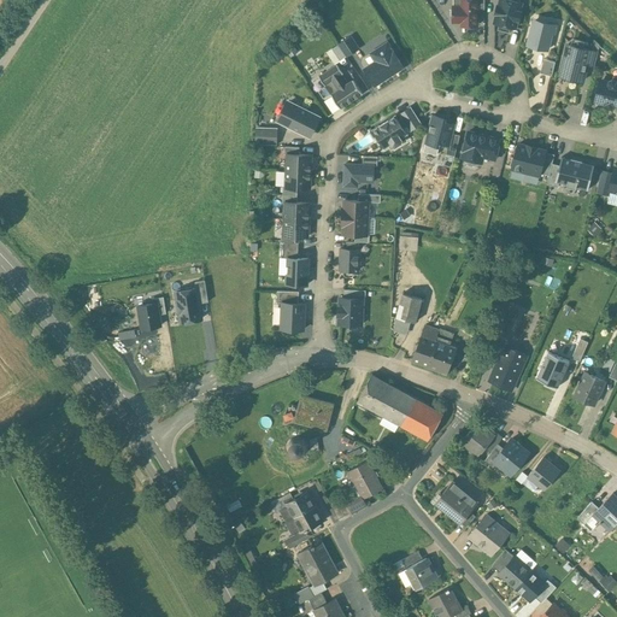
[(476,0),(453,0),(453,22),(462,22),(462,25),(477,25),(477,9),(477,6),(476,0)]
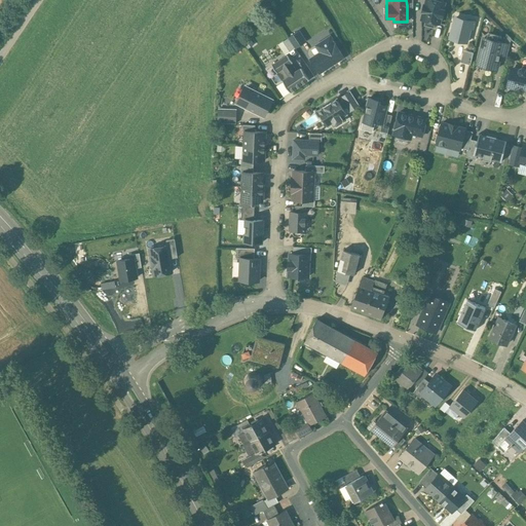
[(445,2),(436,0),(425,0),(425,4),(424,4),(422,12),(423,12),(421,19),(440,24),(441,16),(442,17),(444,9),(443,9),(445,2)]
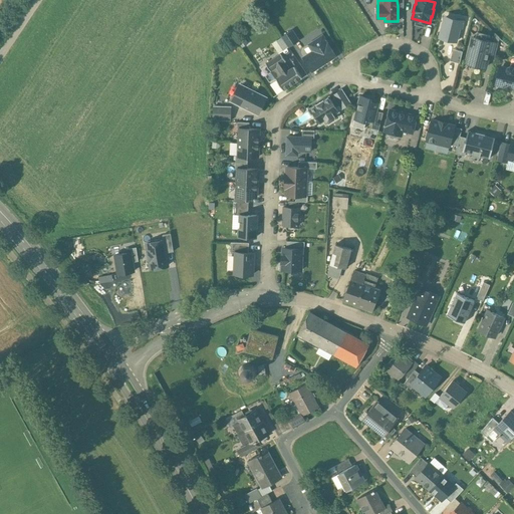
[(457,21),(445,18),(440,37),(456,41),(460,27),(463,28),(465,20),(457,18),(457,21)]
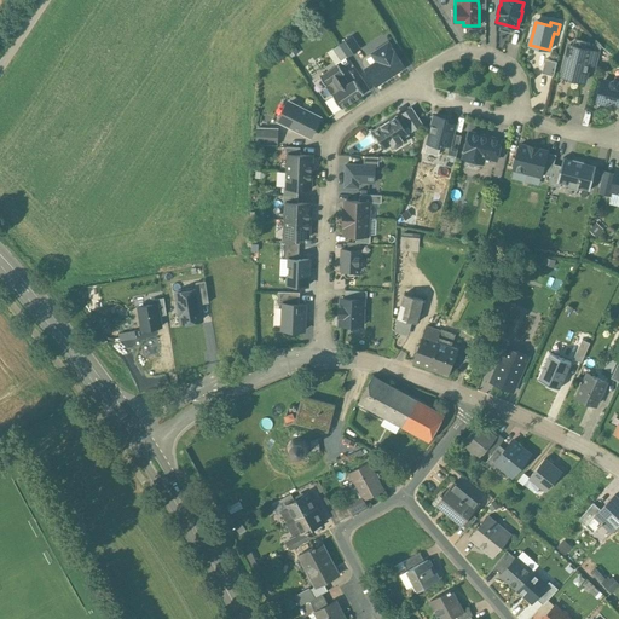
[(352,36),(340,44),(348,56),(360,48),(352,36)]
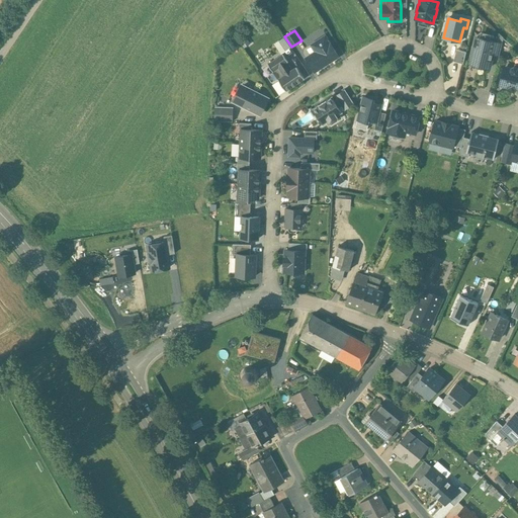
[(326,35),(312,45),(317,52),(307,58),(315,71),(339,56),(326,35)]
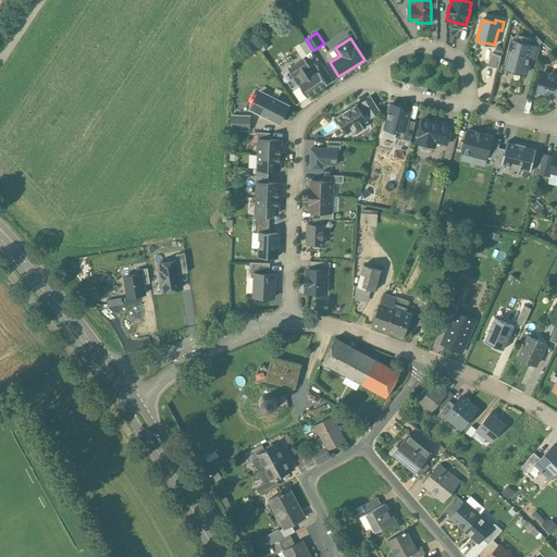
[(512,40),(506,66),(517,70),(517,71),(527,73),(529,64),(527,63),(529,59),(532,45),(512,40)]
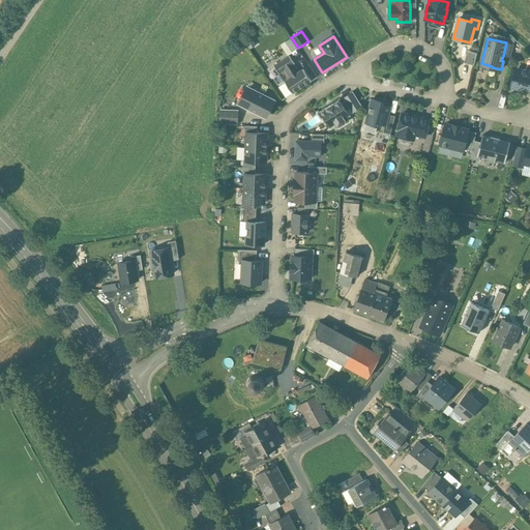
[(513,45),(506,42),(503,56),(510,57),(513,45)]
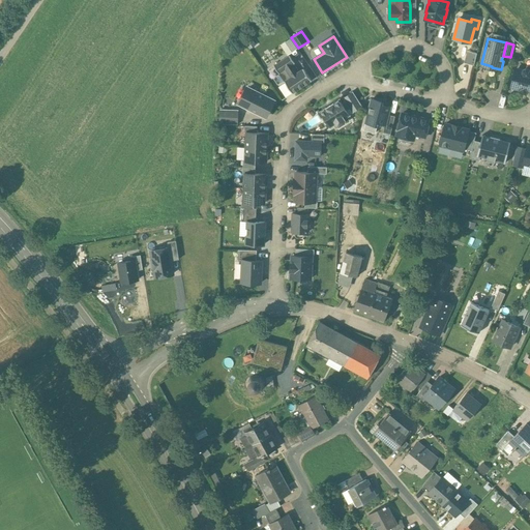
[(477,53),(467,51),(464,62),(474,65),(477,53)]
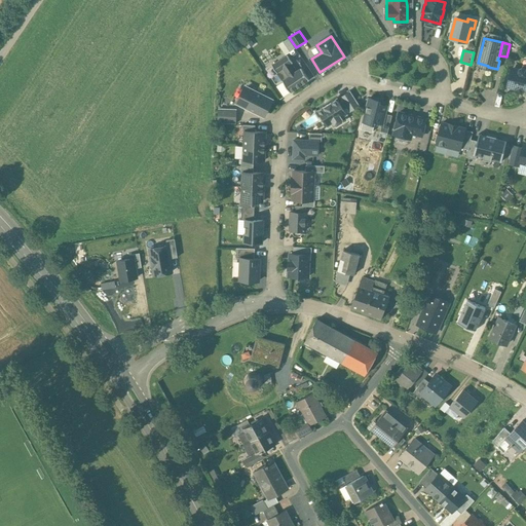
[(288,54),(278,61),(284,68),(291,64),(293,62),(288,54)]
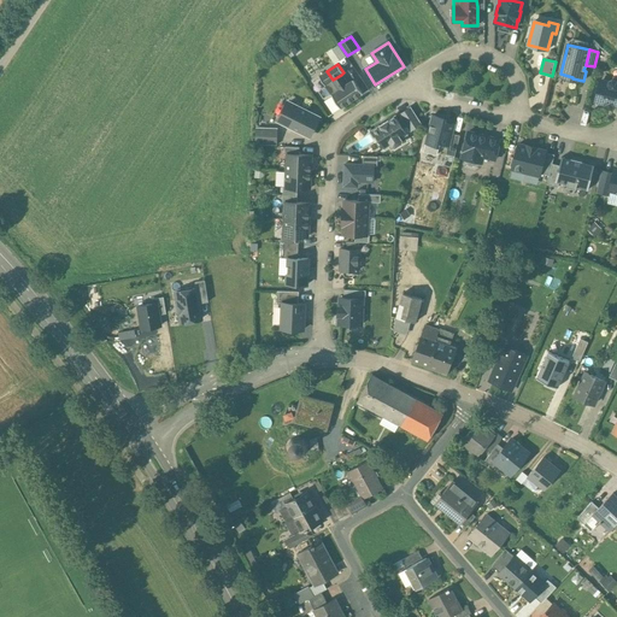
[(327,71),(319,76),(325,84),(333,80),(327,71)]
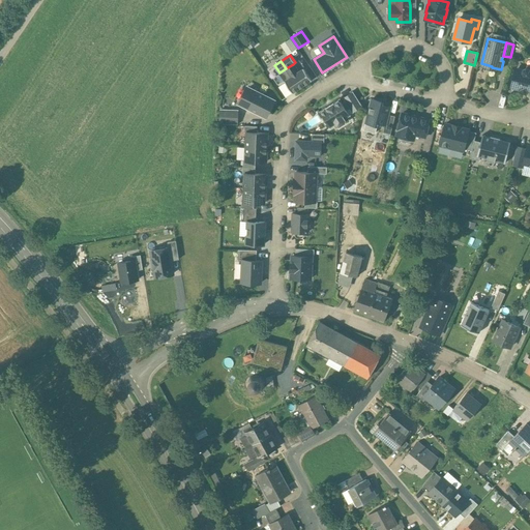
[(298,71),(293,64),(286,68),(280,72),(293,93),(312,80),(303,68),(298,71)]
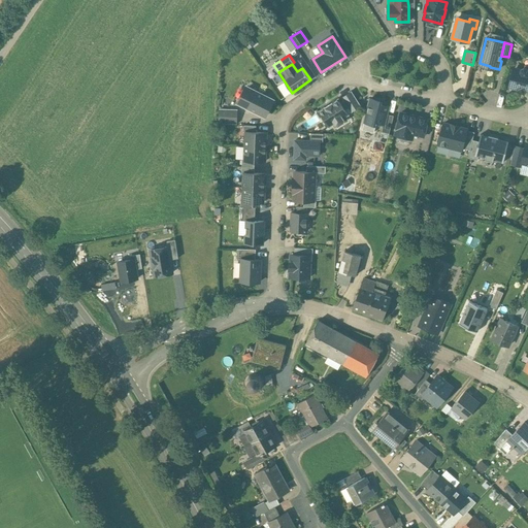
[(521,72),(513,70),(508,87),(527,91),(527,69),(524,68),(522,70),(521,72)]
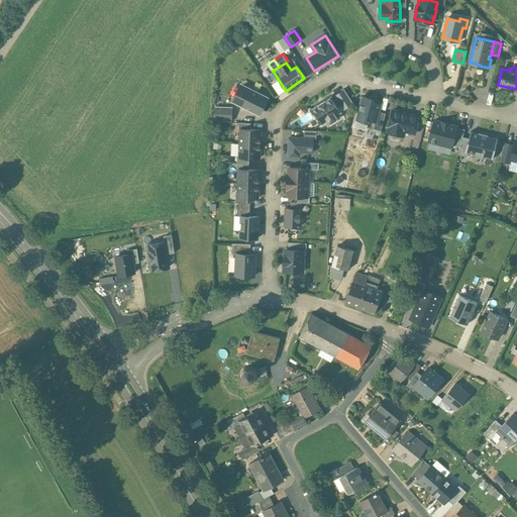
[(242,85),(234,101),(260,114),(268,98),(242,85)]
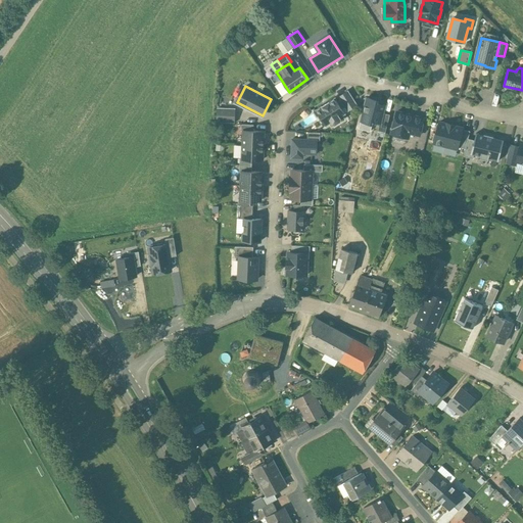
[(357,105),(348,91),(339,96),(341,100),(345,106),(348,110),(357,105)]
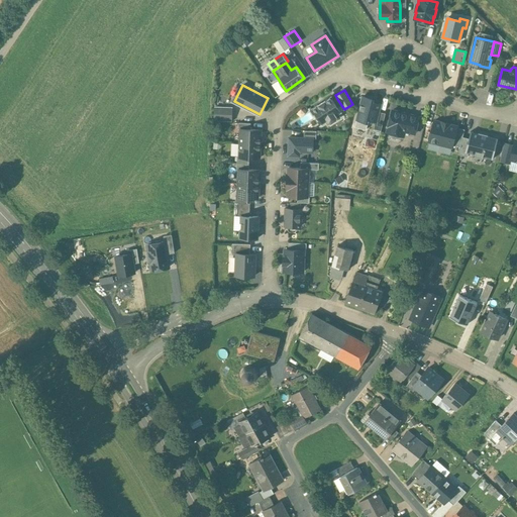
[(355,119),(368,122),(369,119),(376,121),(381,103),(374,101),(375,98),(363,94),(355,119)]
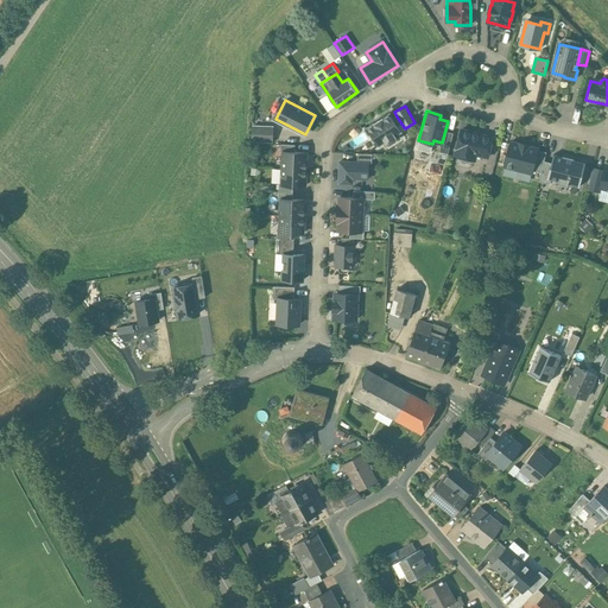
[(388,114),(382,118),(375,124),(368,127),(367,127),(368,128),(372,134),(369,135),(374,141),(377,140),(379,145),(379,146),(380,145),(386,141),(387,144),(390,144),(396,140),(397,138),(394,135),(400,132),(401,132),(401,131),(400,131),(398,127),(401,124),(397,116),(393,119),(391,114),(390,113),(388,114)]
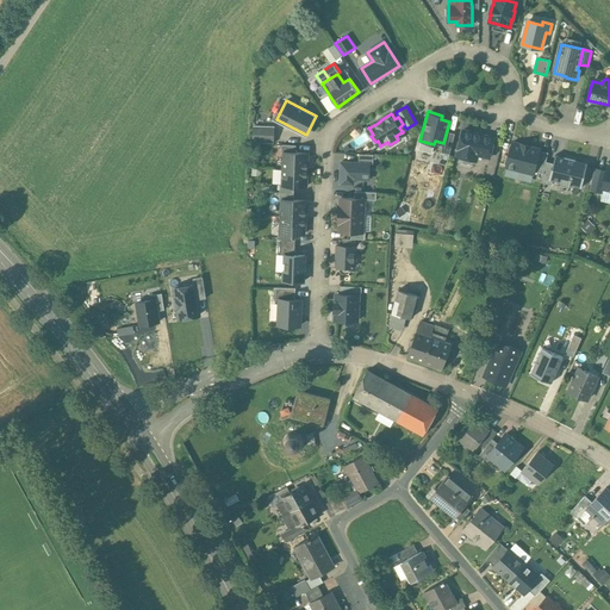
[(356,134),(362,130),(360,124),(343,132),(348,143),(358,137),(356,134)]
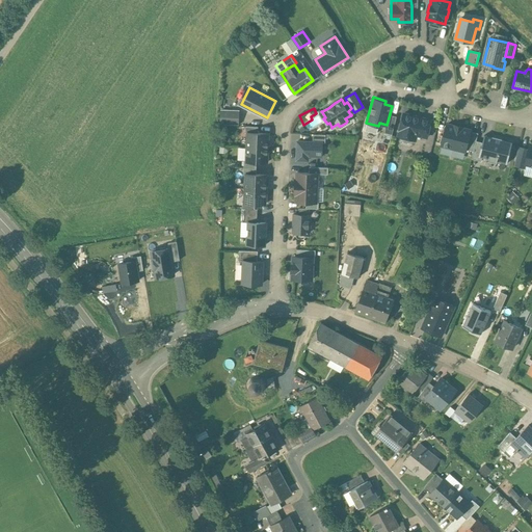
[(220,110),(220,123),(239,124),(239,111),(220,110)]
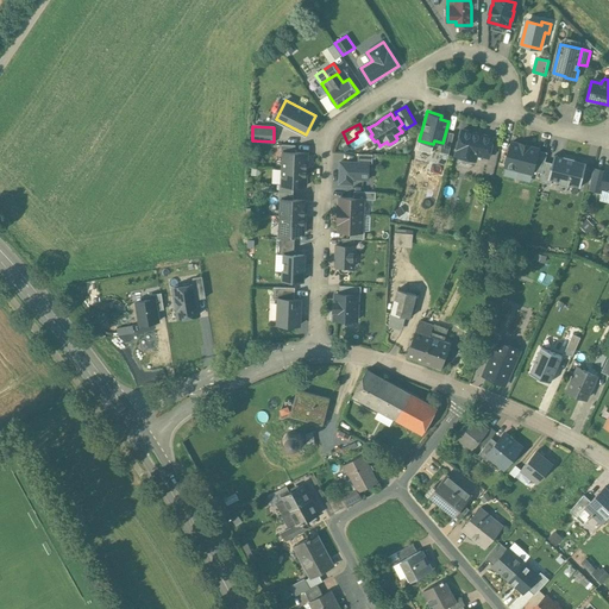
[(482,135),(463,130),(456,155),(476,159),(477,155),(482,135)]
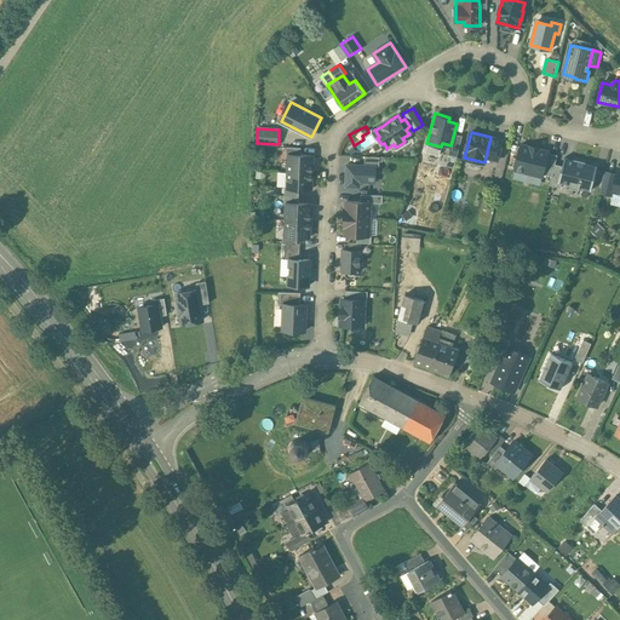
[(503,141),(491,137),(486,158),(498,160),(503,141)]
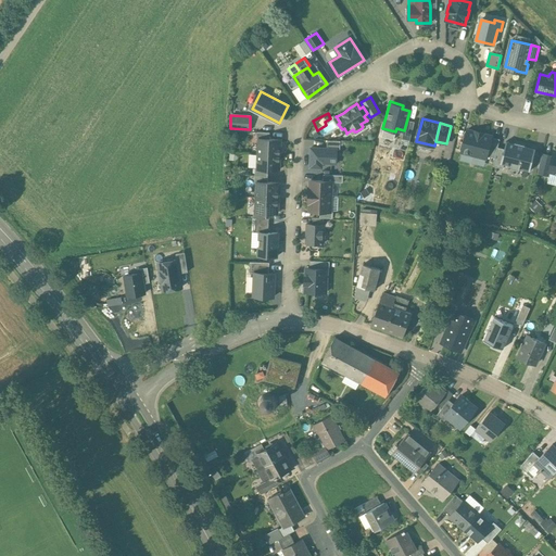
[(475,131),(467,129),(462,152),(487,158),(492,136),(483,134),(484,133),(475,130),(475,131)]
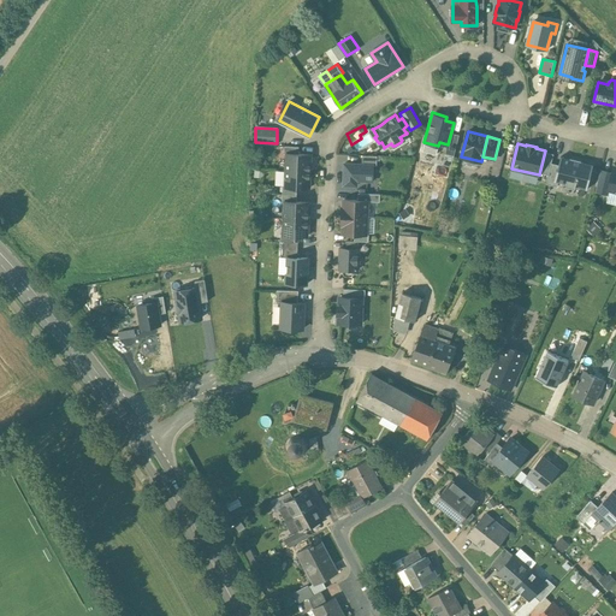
[(298,154),(286,154),(286,171),(311,171),(311,154),(298,154)]
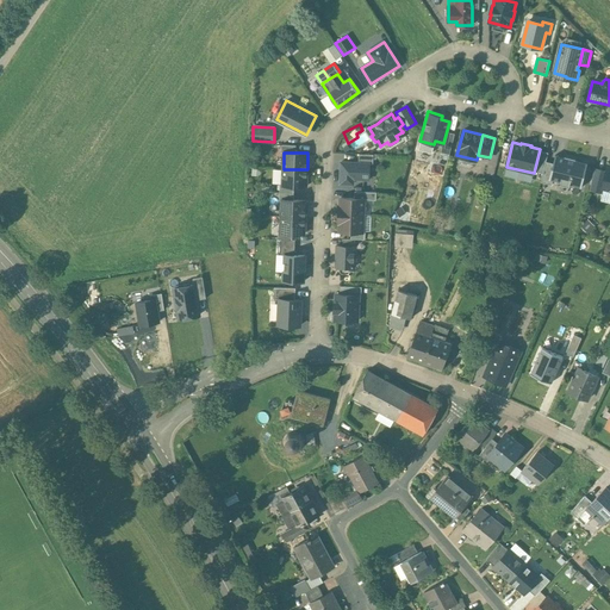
[(559,155),(553,179),(580,186),(586,163),(559,155)]
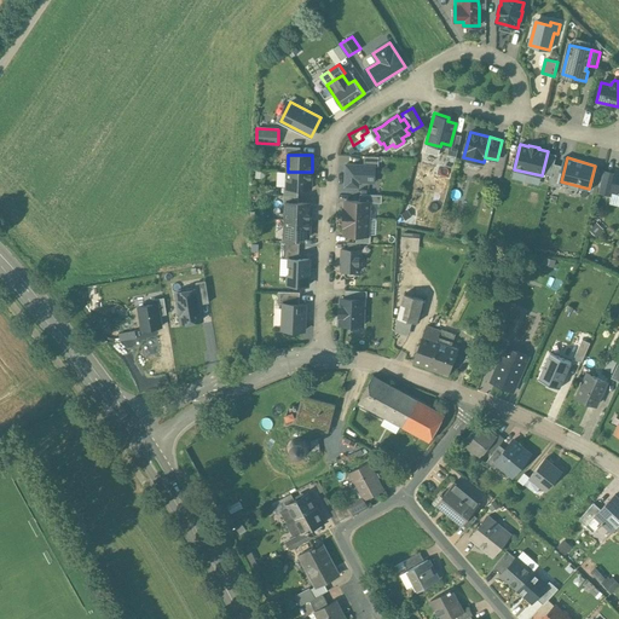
[(375,166),(346,165),(345,186),(358,186),(359,181),(375,183),(375,166)]
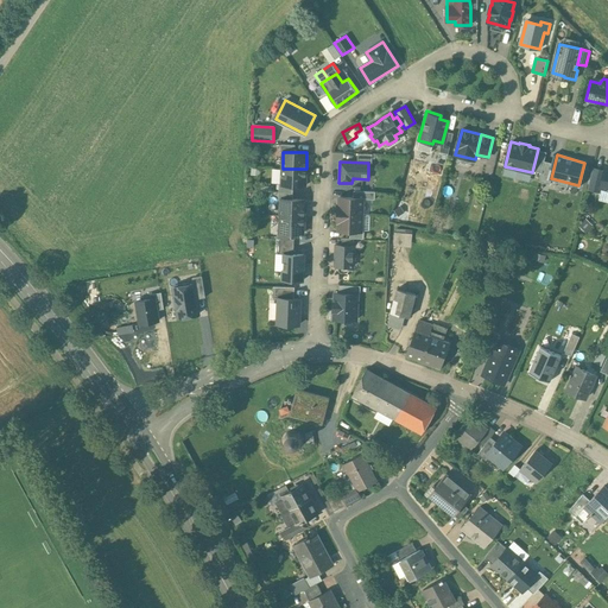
[(306,169),(283,169),(282,184),(282,185),(293,185),(305,185),(306,169)]
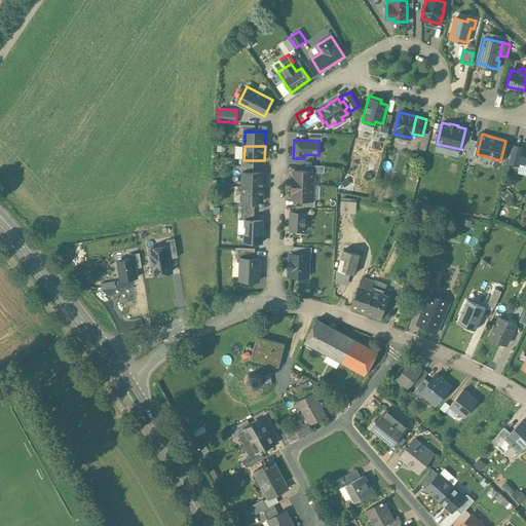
[(519,161),(523,148),(514,146),(510,163),(519,166),(520,162),(519,161)]
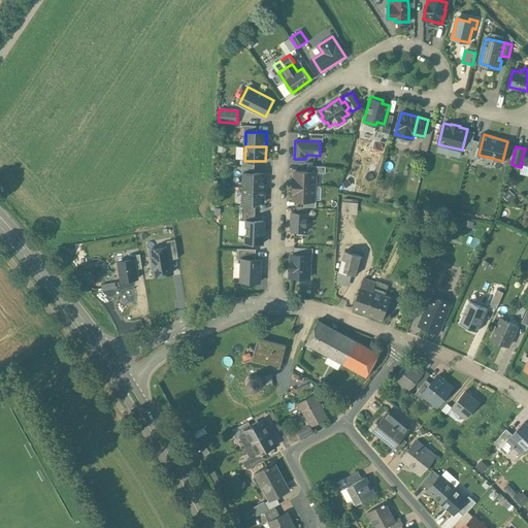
[(307,172),(295,171),(294,178),(293,178),(293,186),(315,187),(316,173),(316,172),(307,172)]
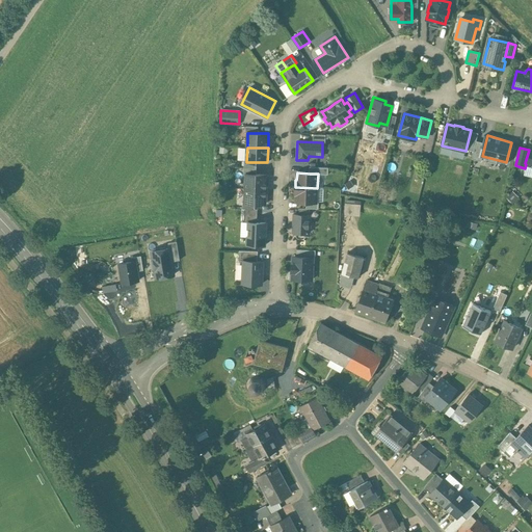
[(256,175),(246,175),(245,189),(266,189),(267,175),(256,175)]
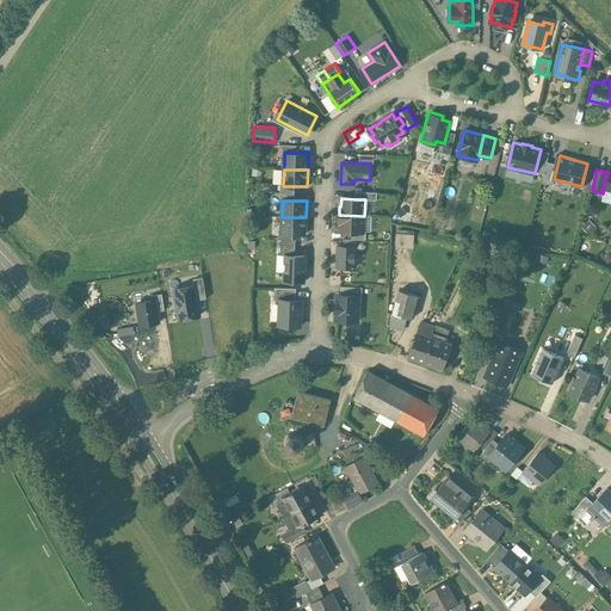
[(364,216),(339,215),(339,224),(340,224),(340,232),(351,233),(364,233),(364,232),(364,216)]
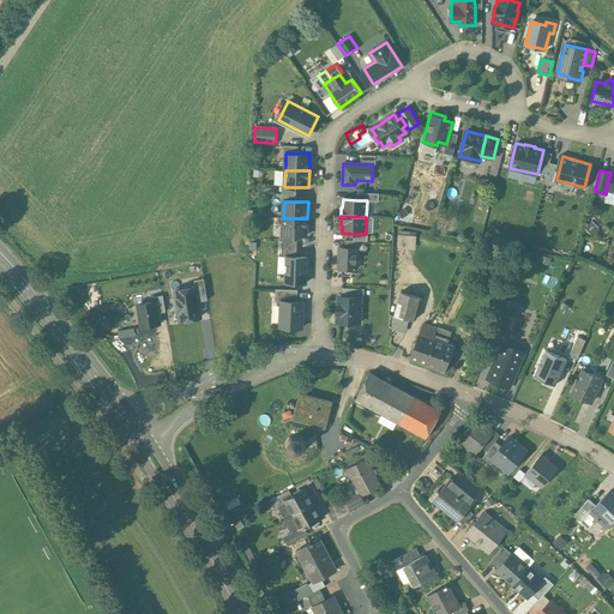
[(307,218),(283,218),(282,234),(282,235),(294,235),(306,235),(307,218)]
